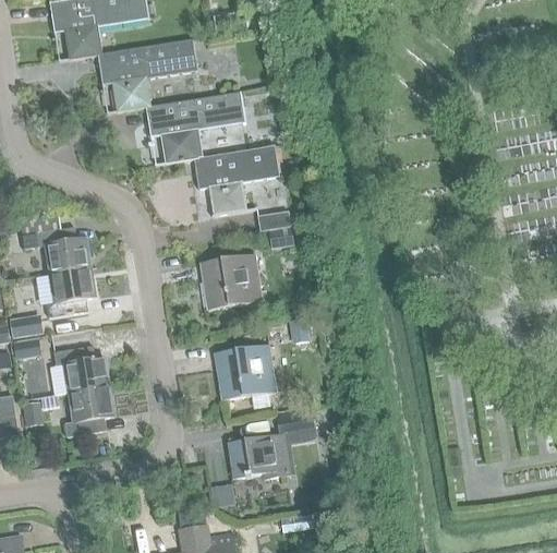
[(68,58),(97,53),(101,51),(97,24),(147,16),(145,0),(49,0),(53,31),(63,29),(68,58)]
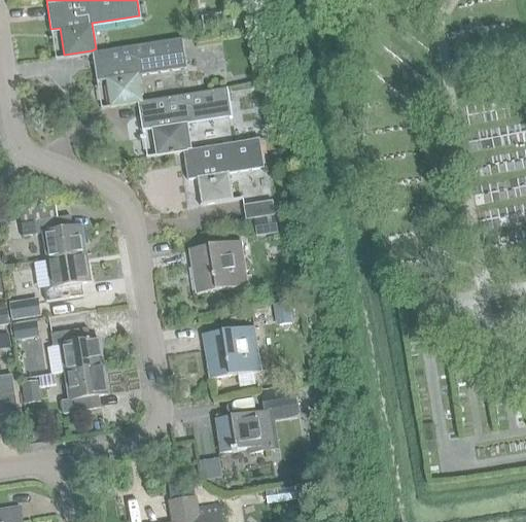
[(180,35),(96,48),(92,50),(96,78),(105,77),(109,104),(137,100),(141,98),(137,72),(185,64),(180,35)]
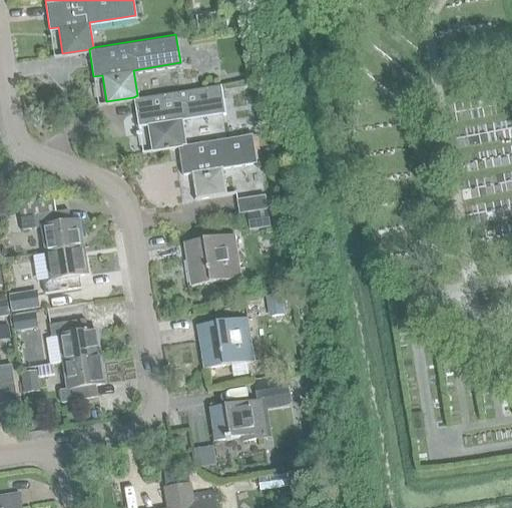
[(219,82),(137,95),(133,97),(137,124),(146,123),(150,148),(177,144),(181,143),(177,118),(223,110),(219,82)]
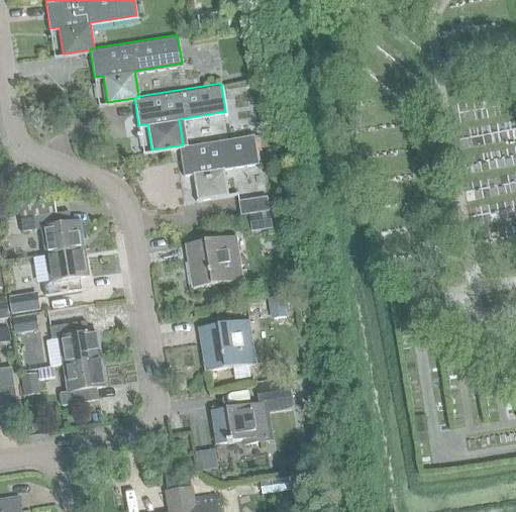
[(183,144),(179,145),(183,174),(193,172),(197,198),(227,194),(223,169),(258,164),(252,133),(183,144)]
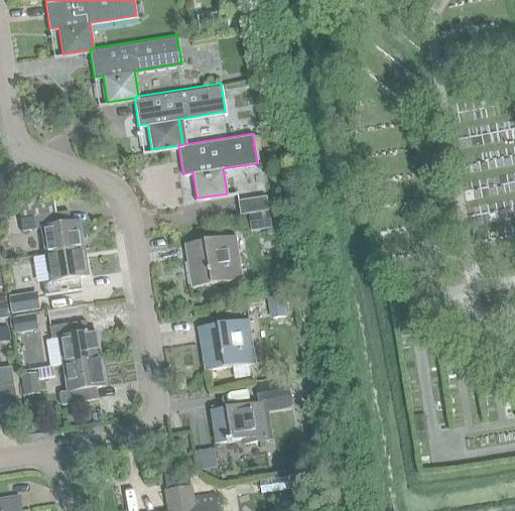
[(268,208),(266,194),(237,198),(239,212),(268,208)]
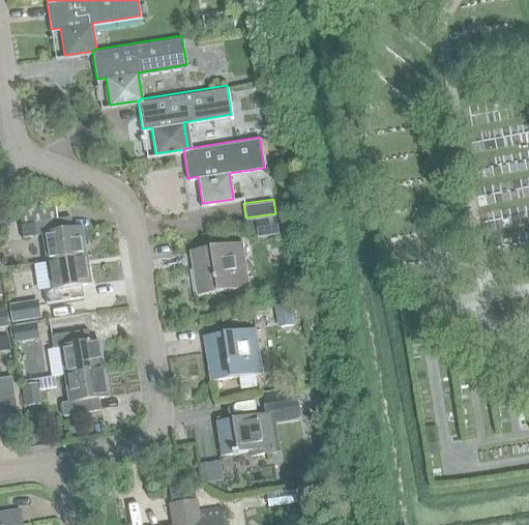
[(0,224),(10,223),(8,209),(0,210),(0,224)]
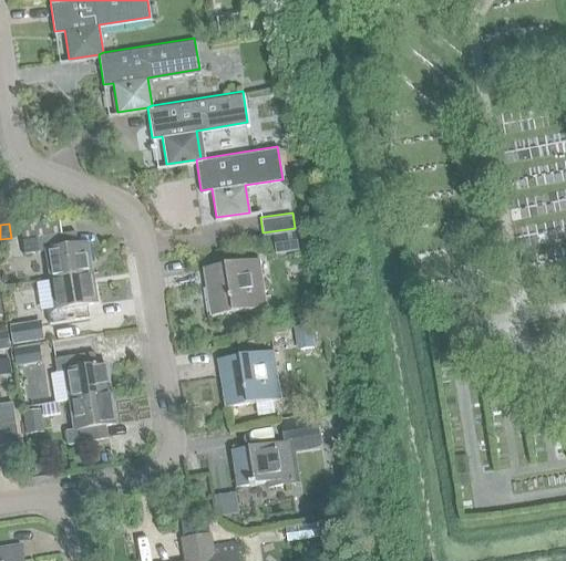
[(47,247),(51,276),(91,270),(86,239),(76,241),(74,228),(21,237),(23,251),(47,247)]
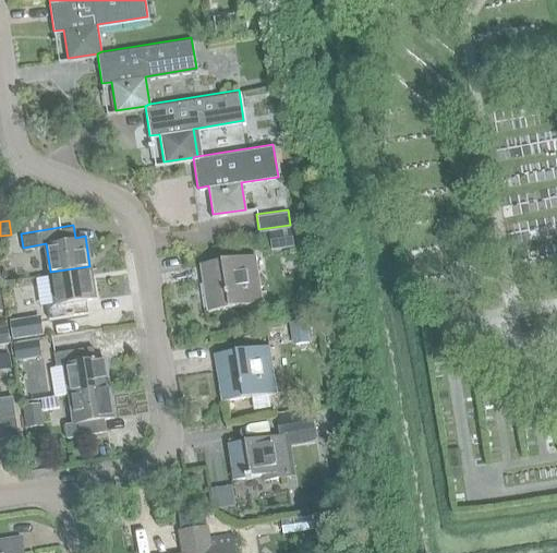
[(290,226),(268,228),(271,247),(292,243),(290,226)]
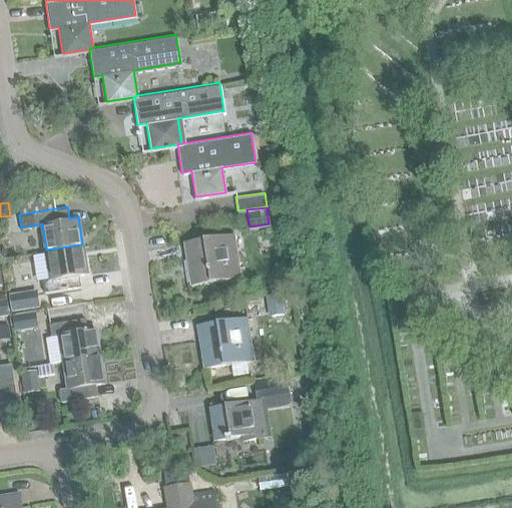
[(183,239),(185,252),(190,284),(239,276),(232,231),(183,239)]
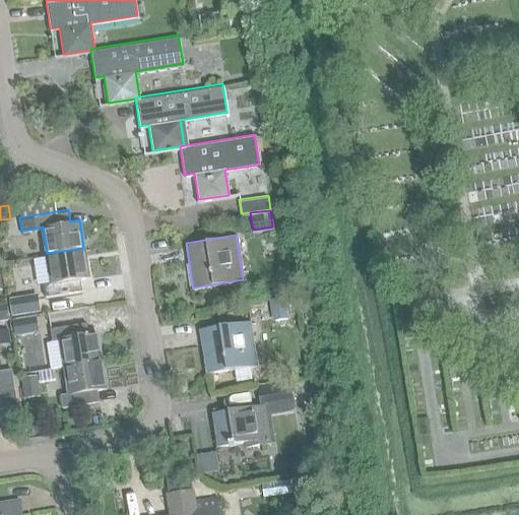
[(83,248),(47,253),(51,280),(43,281),(45,294),(80,288),(78,276),(87,275),(83,248)]
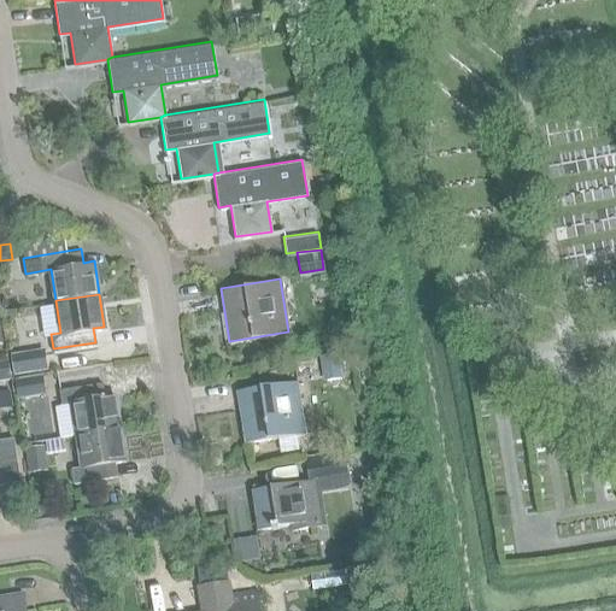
[(48,366),(46,350),(19,354),(22,371),(48,366)]
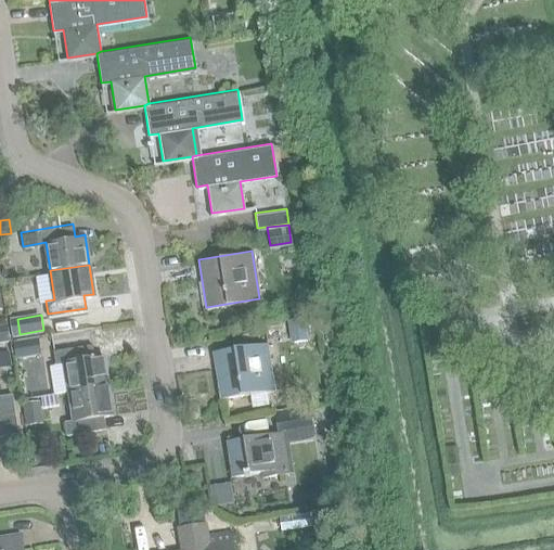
[(307,337),(304,315),(286,317),(290,341),(307,337)]
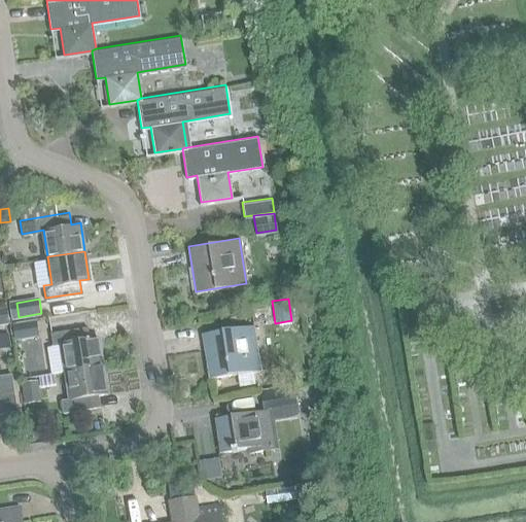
[(0,323),(8,322),(5,306),(0,307),(0,323)]
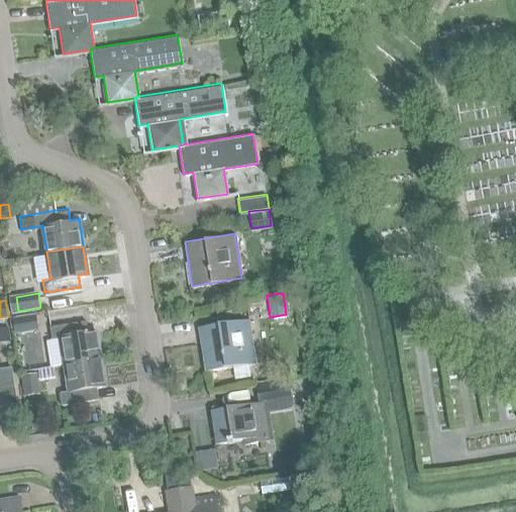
[(11,317),(13,331),(36,327),(33,312),(11,317)]
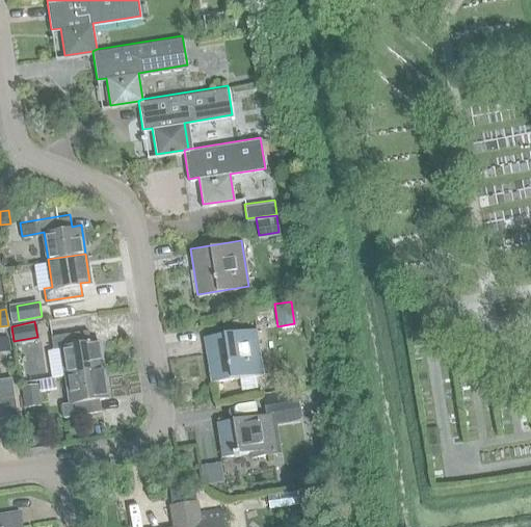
[(226,345),(206,348),(211,380),(239,376),(256,373),(262,372),(261,364),(255,326),(223,332),(226,345)]
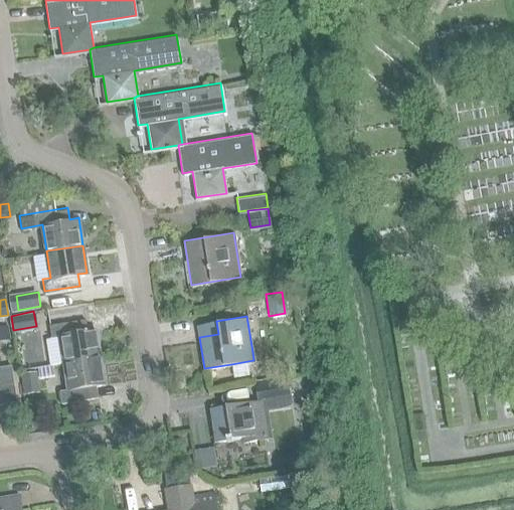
[(63,360),(100,355),(96,328),(87,330),(84,318),(49,323),(51,336),(58,335),(63,360)]
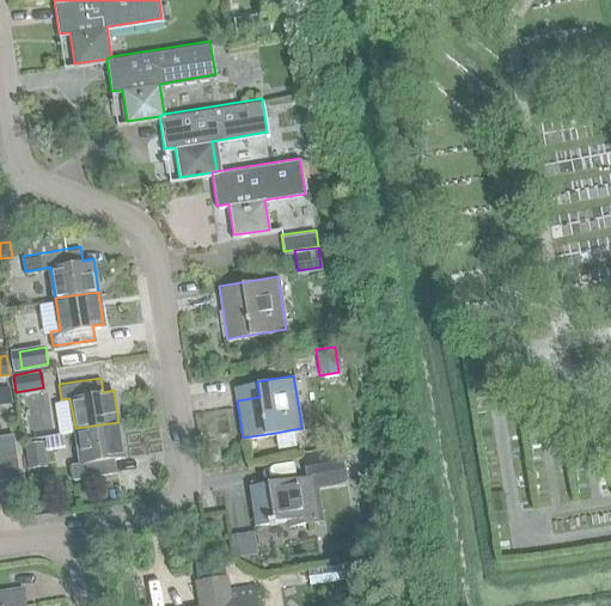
[(0,402),(11,401),(8,384),(0,384),(0,402)]
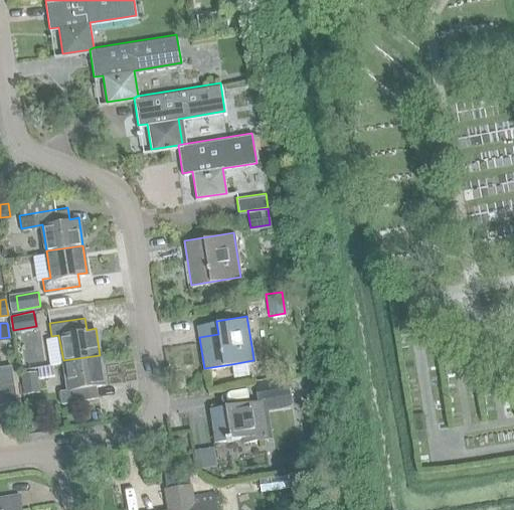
[(46,352),(43,334),(36,335),(35,329),(25,330),(29,355),(46,352)]
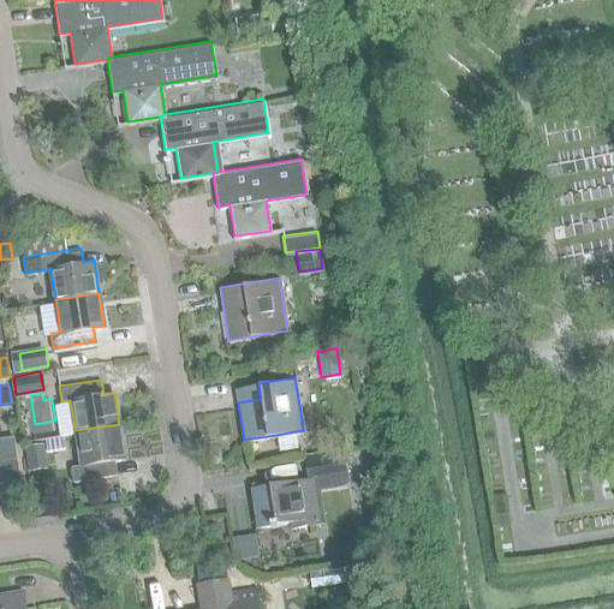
[(124,457),(119,424),(76,430),(81,463),(71,464),(73,479),(117,472),(114,458),(124,457)]
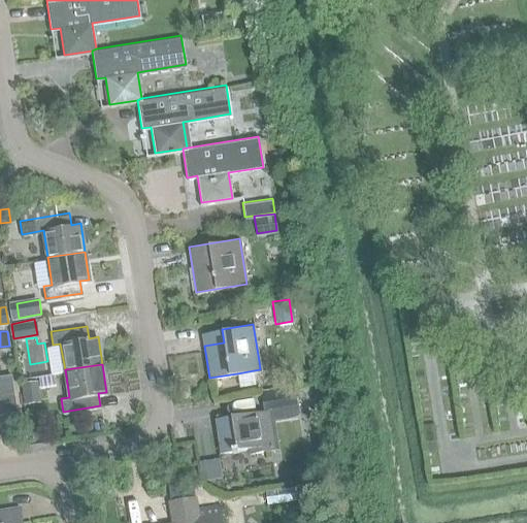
[(0,412),(4,412),(1,391),(13,389),(10,372),(0,373),(0,412)]
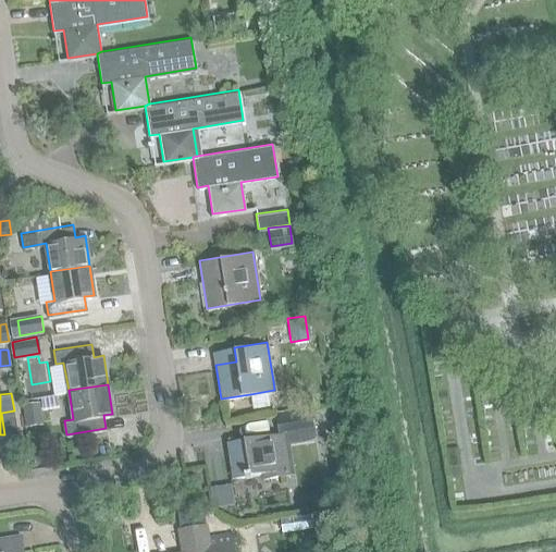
[(42,421),(40,400),(22,402),(25,424),(42,421)]
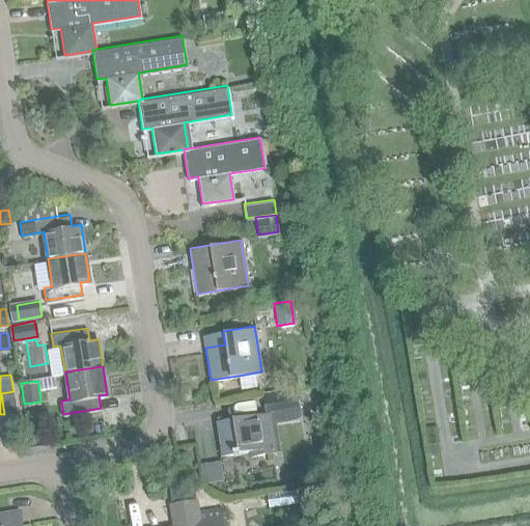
[(301,406),(297,384),(261,390),(265,411),(301,406)]
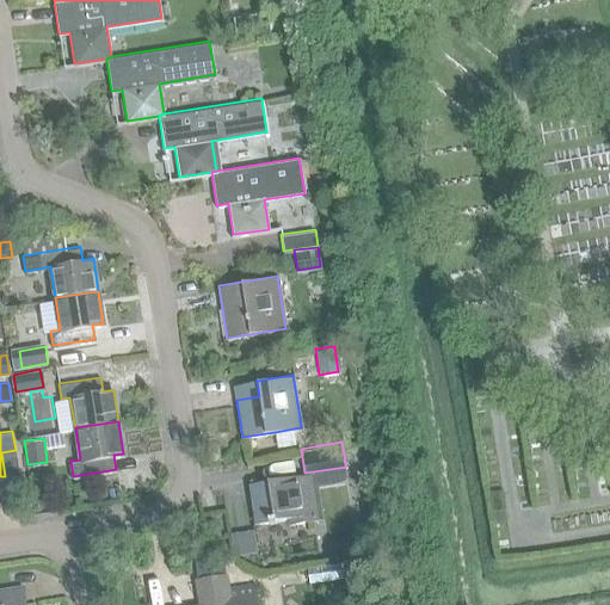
[(316,519),(309,475),(250,483),(256,523),(288,517),(289,523),(316,519)]
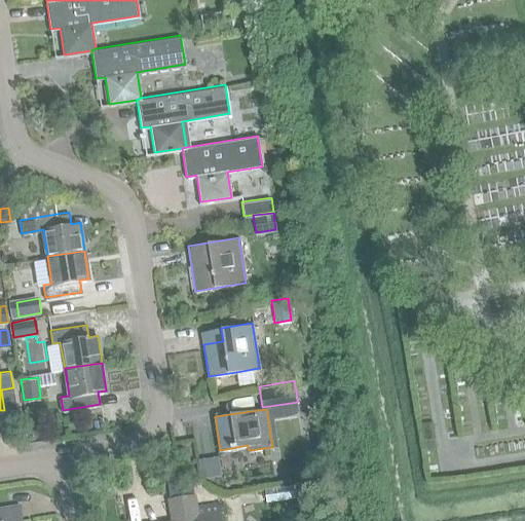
[(221,520),(219,500),(195,504),(193,494),(169,498),(172,520),(221,520)]
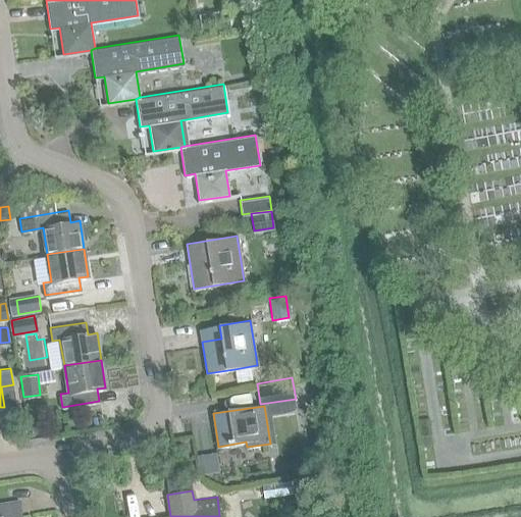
[(11,516),(8,502),(0,503),(0,516),(22,516),(22,515),(11,516)]
